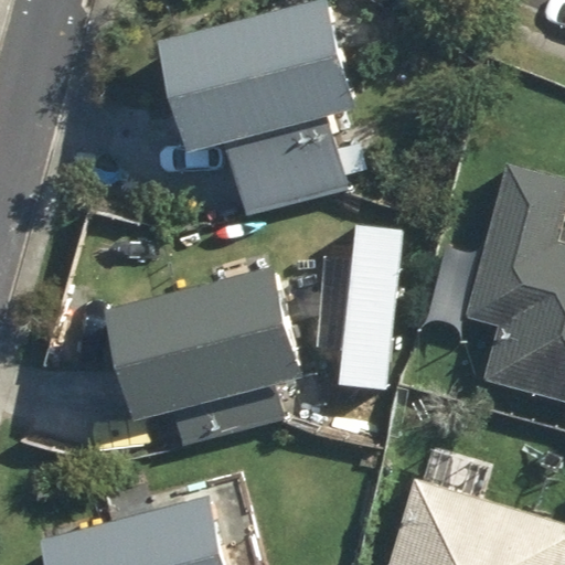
[(356,105),(328,0),(313,0),(164,40),(193,145),(225,136),(246,215),(351,188),(331,112),(356,105)]
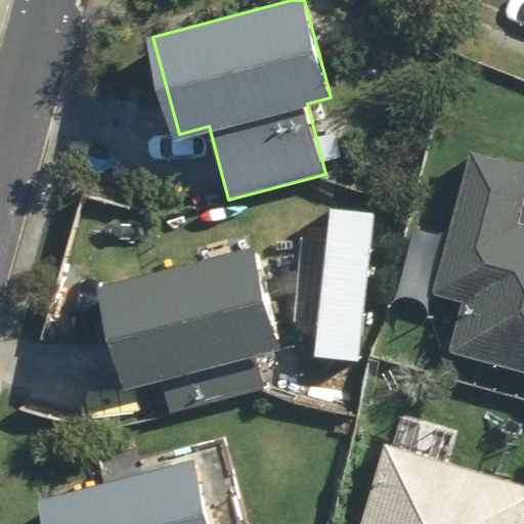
[(451,351),(523,369),(523,223),(518,222),(523,197),(523,161),(471,147),(435,291),(465,299),(451,351)]
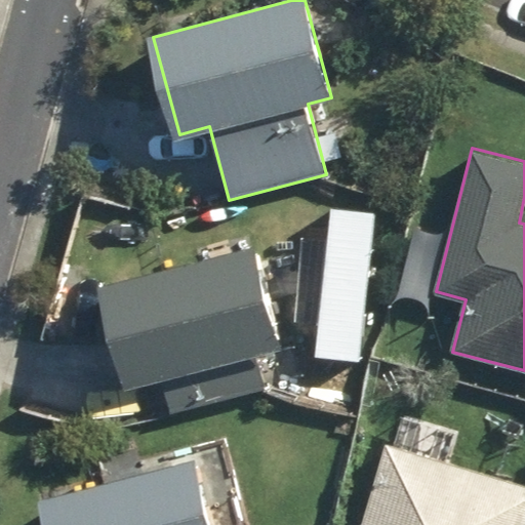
[(283,346),(256,245),(102,285),(127,386),(283,346)]
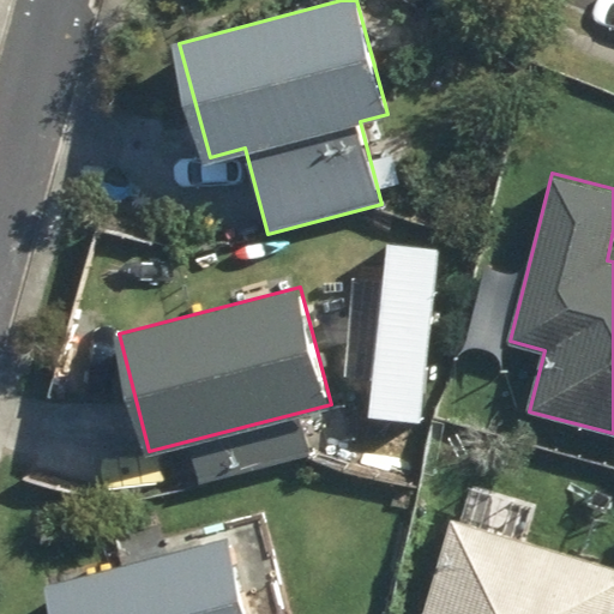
[(423,613),(613,613),(613,566),(451,521),(423,613)]
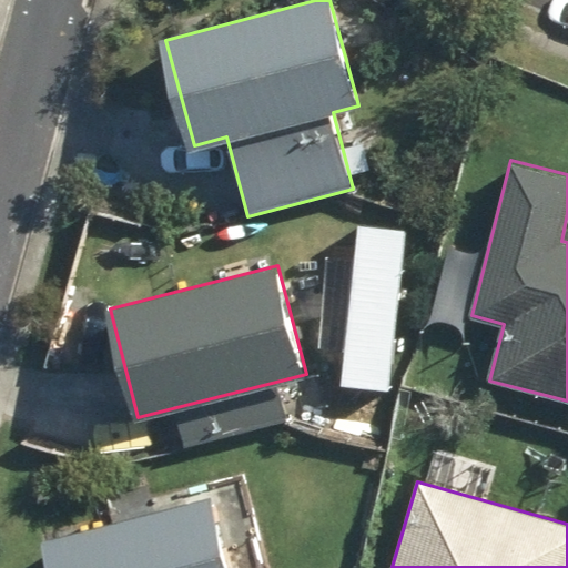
[(230,567),(212,497),(44,540),(51,567),(230,567)]
